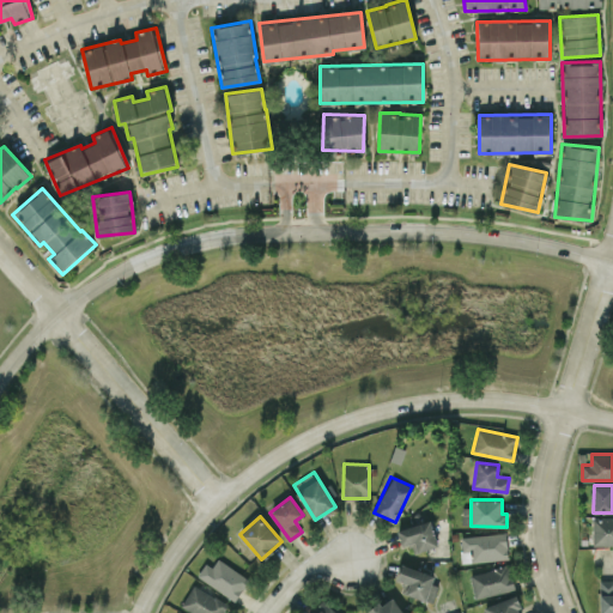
[(612,517),(593,517),(593,545),(612,545),(612,517)]
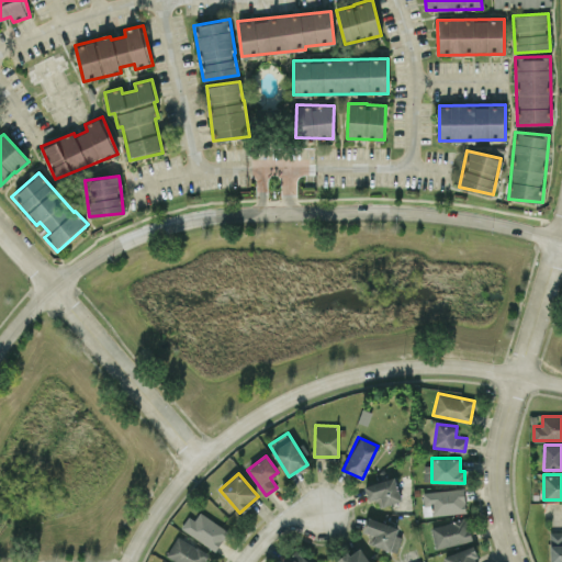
[(368,501),(377,498),(379,506),(401,501),(395,478),(364,484),(368,501)]
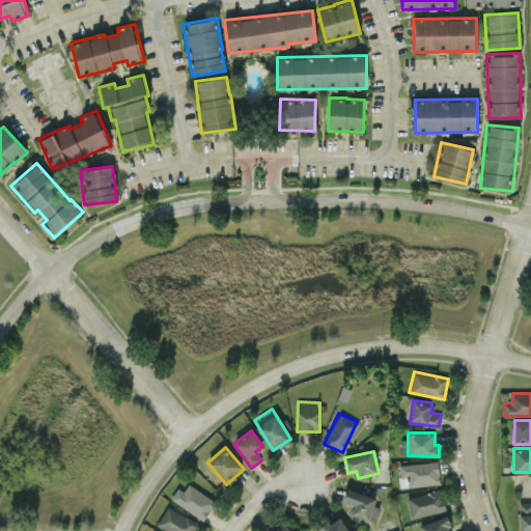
[(399,464),(400,486),(440,484),(439,462),(399,464)]
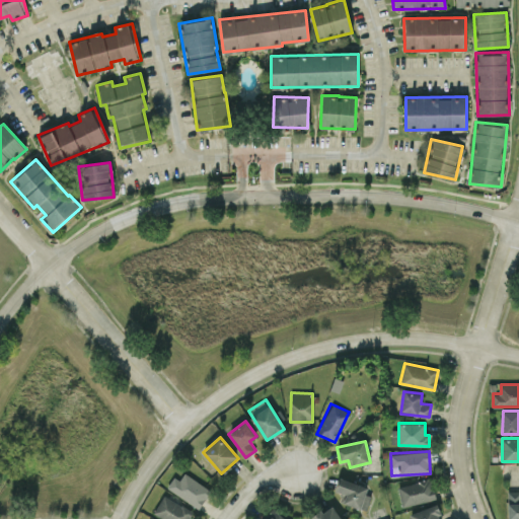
[(179,479),(173,476),(166,487),(199,509),(211,491),(184,472),(179,479)]
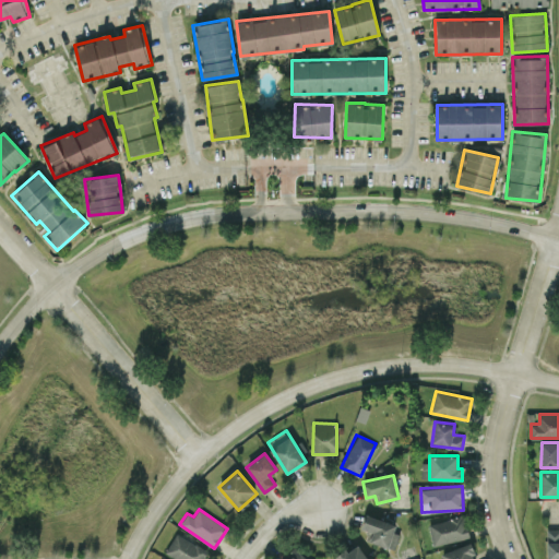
[(401,534),(394,532),(396,524),(366,514),(361,528),(369,531),(366,540),(395,549),(401,534)]
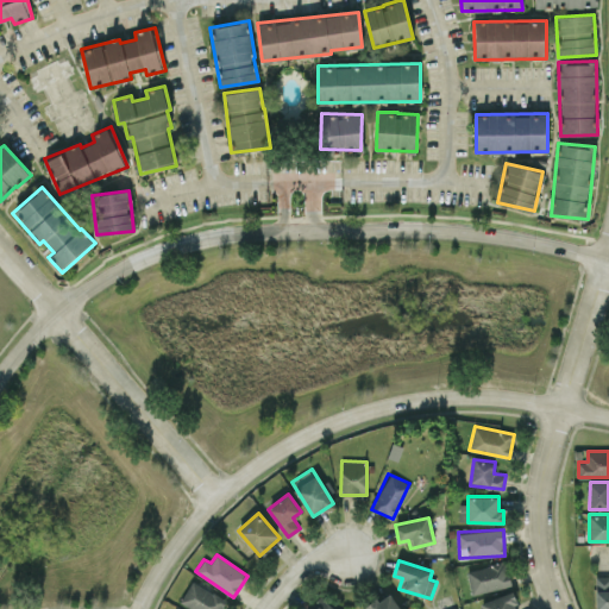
[(512,584),(506,560),(466,570),(472,595),(512,584)]
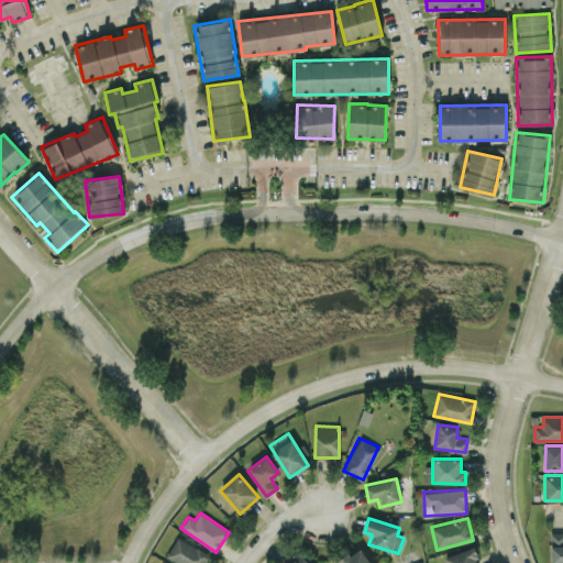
[(562,562),(562,532),(551,532),(550,562),(562,562)]
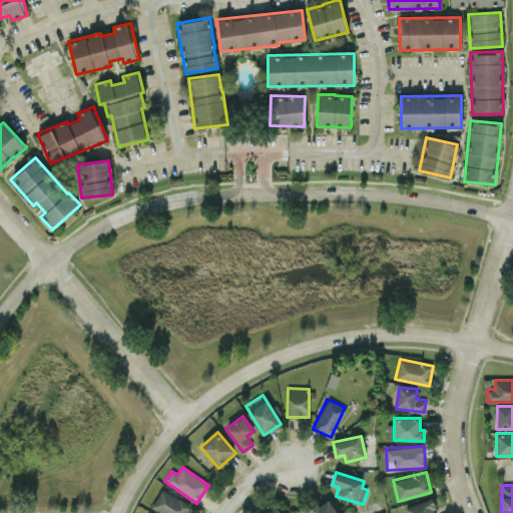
[(186,512),(191,504),(160,490),(151,509),(159,512),(186,512)]
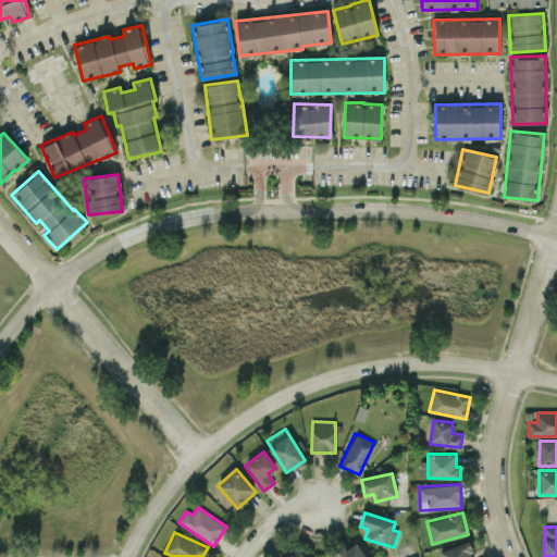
[(471,556),(470,553),(473,552),(469,540),(438,552),(440,556),(471,556)]
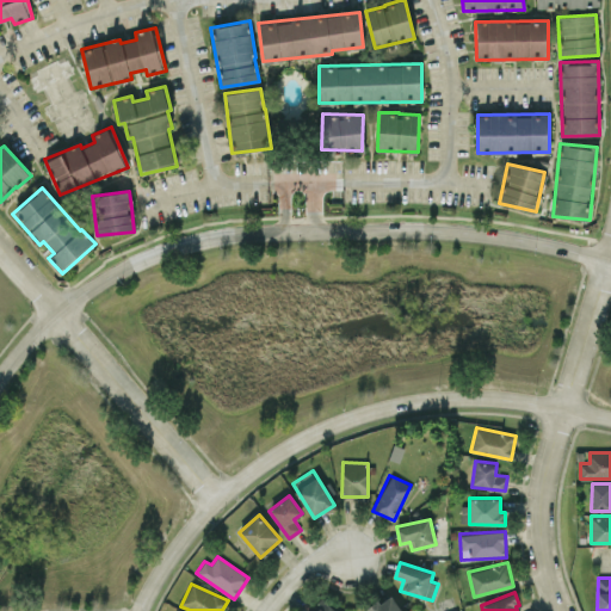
[(401,610),(390,593),(369,608),(370,610),(401,610)]
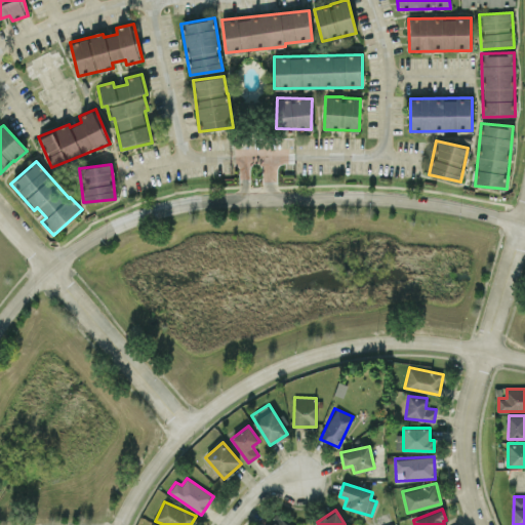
[(288,524),(277,515),(268,524),(288,524)]
